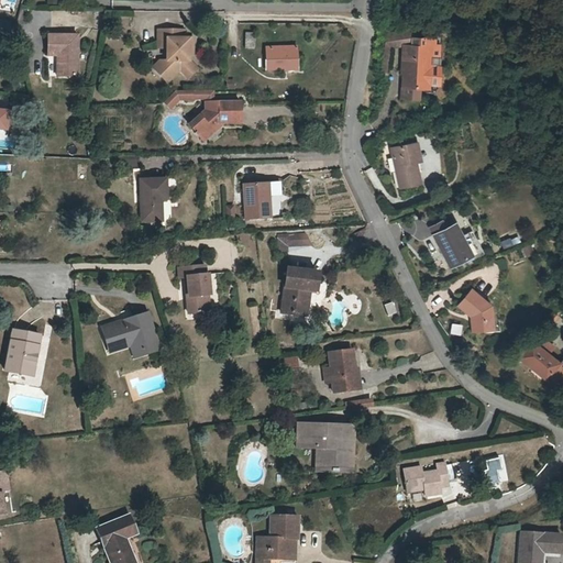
[(411,46),(410,40),(408,30),(382,32),(386,46),(387,51),(392,50),(405,46),(411,46)]
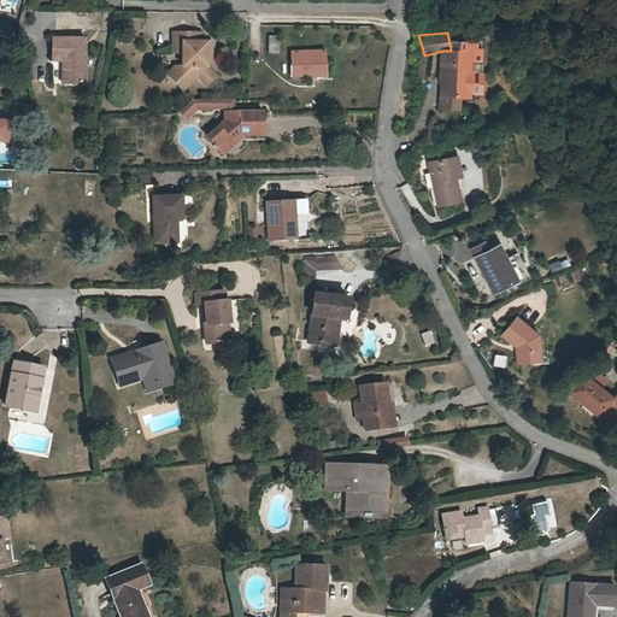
[(187,54),(187,68),(187,70),(177,81),(187,90),(201,78),(206,82),(216,72),(211,68),(210,54),(215,54),(215,43),(206,43),(206,36),(177,35),(177,53),(187,54)]
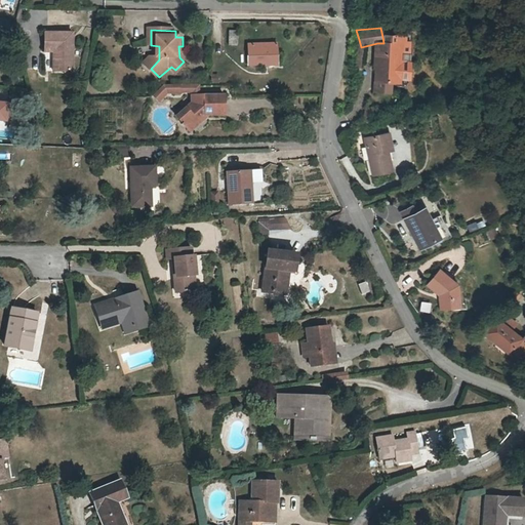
[(48,32),(48,50),(56,50),(56,72),(75,72),(76,32),(48,32)]
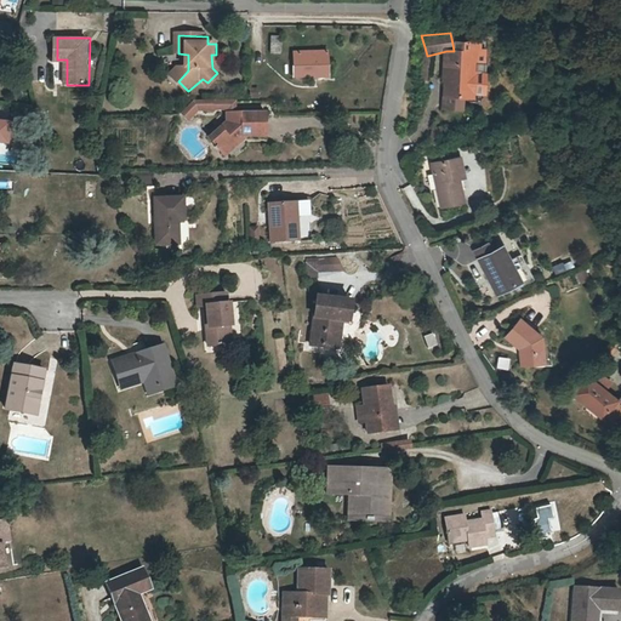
[(280,39),(269,39),(269,55),(280,55),(280,39)]
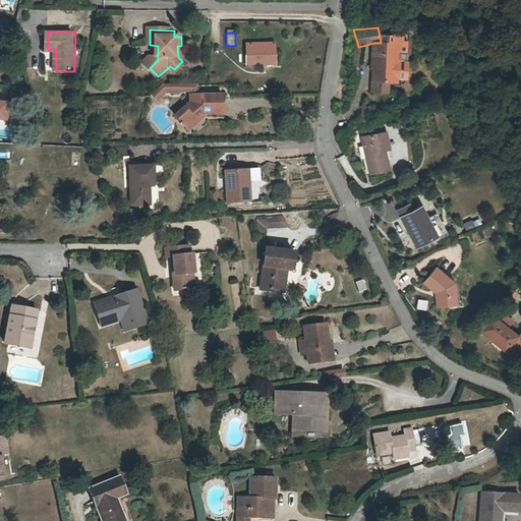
[(401,35),(380,37),(381,43),(400,45),(401,35)]
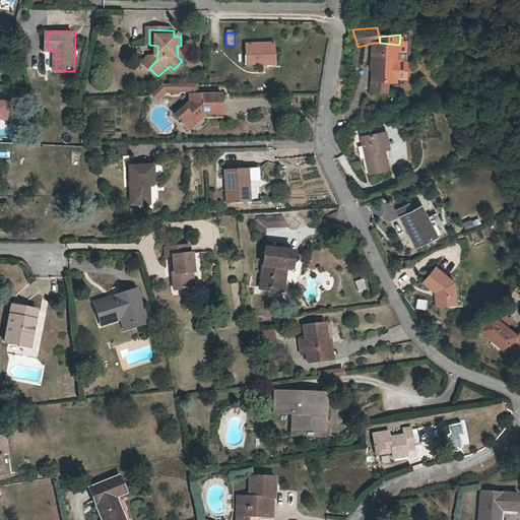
[(271,54),(274,54),(274,43),(245,44),(246,65),(266,64),(265,54),(271,54)]
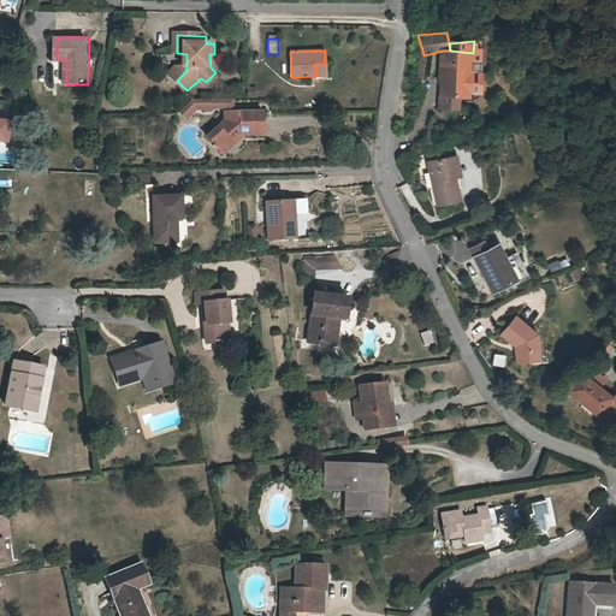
[(473,53),(450,51),(443,51),(439,83),(445,84),(445,98),(456,98),(466,99),(467,76),(472,77),(473,54),(473,53)]
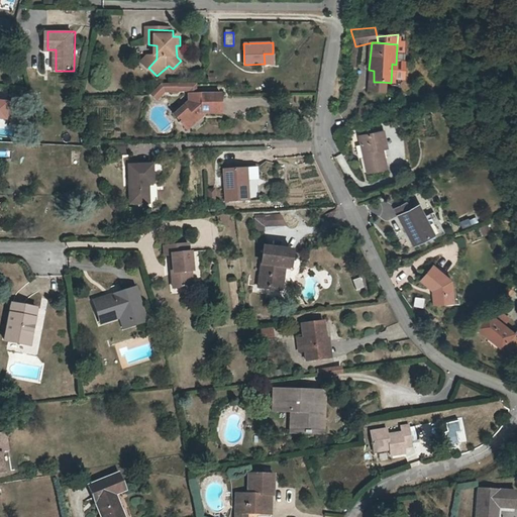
[(401,45),(397,45),(396,65),(392,64),(391,83),(392,85),(396,85),(401,78),(402,65),(400,65),(401,45)]
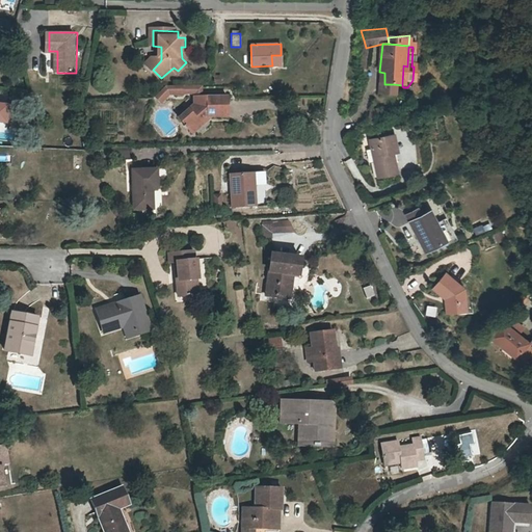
[(149,64),(153,70),(161,60),(161,58),(155,57),(149,64)]
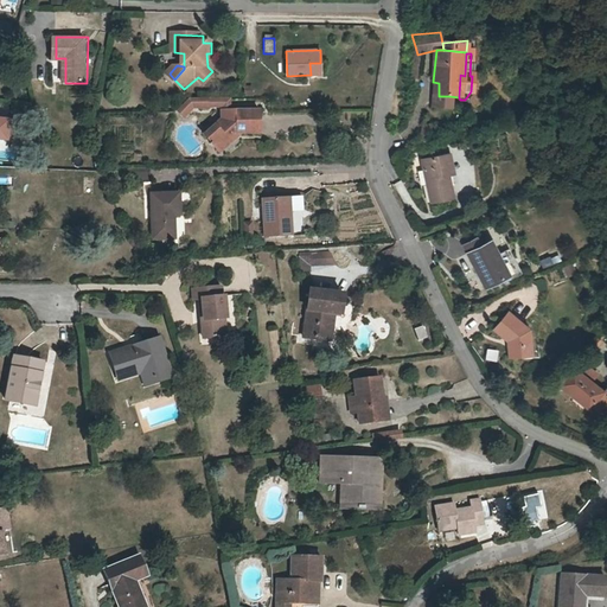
[(216,75),(212,71),(203,81),(206,84),(216,75)]
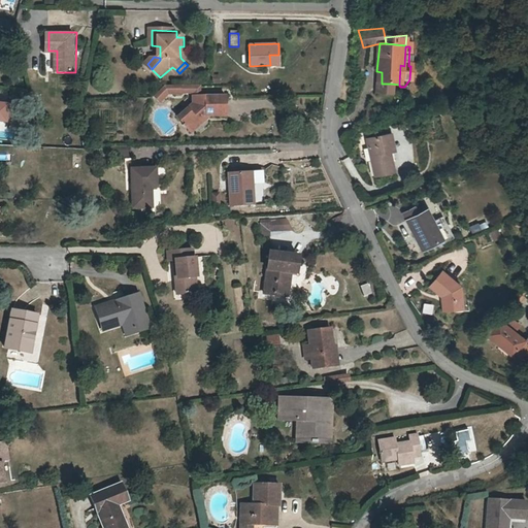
[(170,93),(170,84),(165,84),(159,93),(165,99),(170,93)]
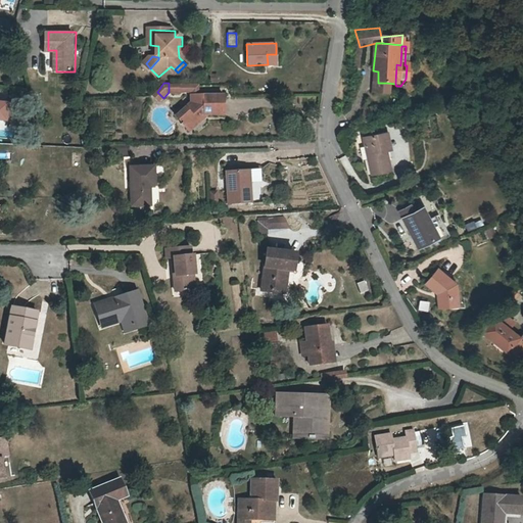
[(179,83),(169,83),(169,92),(180,92),(179,84),(179,83)]
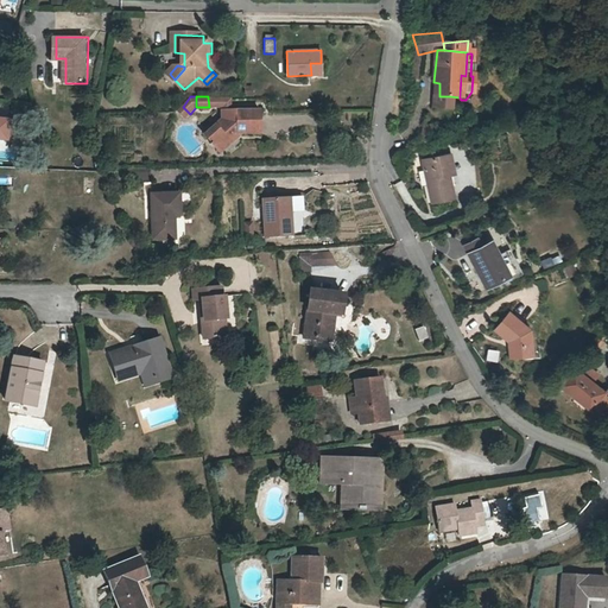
[(230,96),(208,97),(209,107),(222,107),(222,108),(230,108),(230,96)]
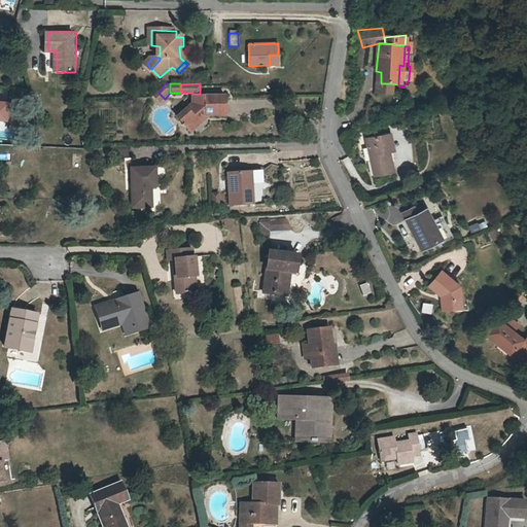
[(390,83),(381,83),(379,83),(378,94),(389,94),(390,83)]
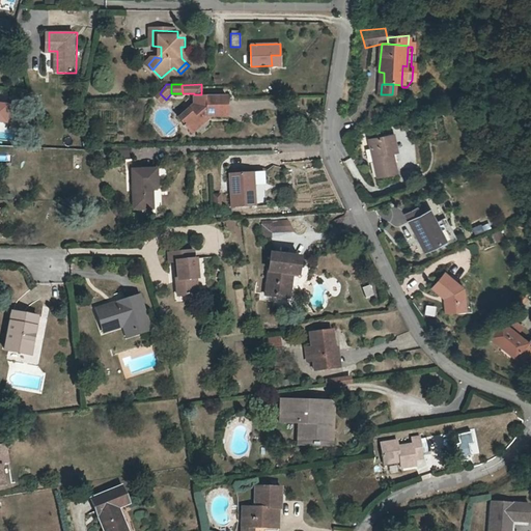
[(194,94),(194,105),(179,117),(190,128),(205,114),(227,113),(226,93),(201,94),(194,94)]
